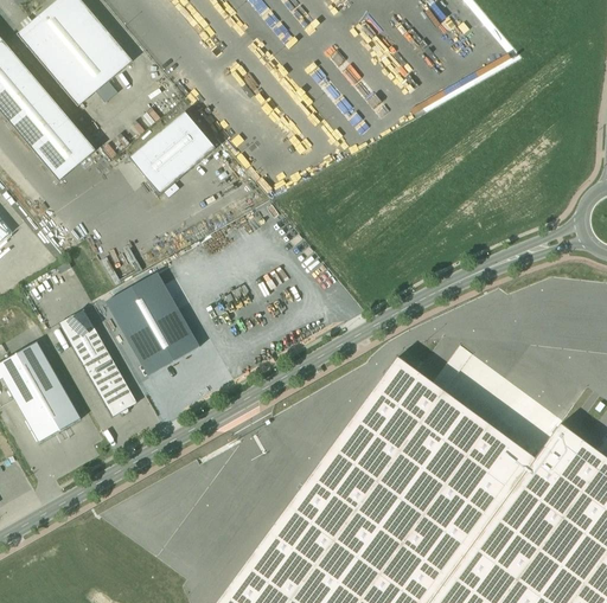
[(56,0),(17,33),(78,106),(133,59),(83,0),(56,0)]
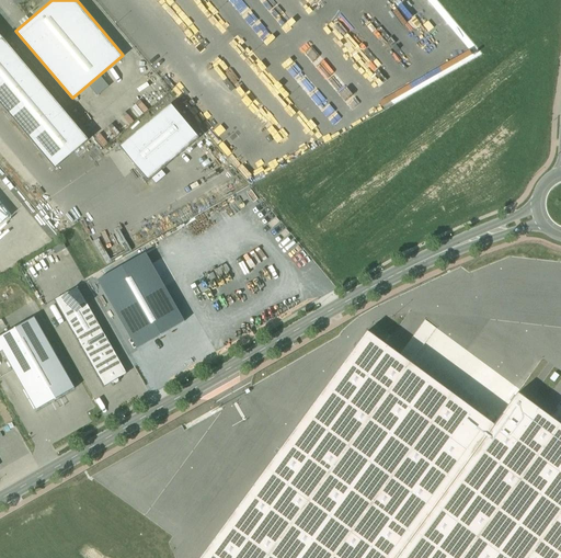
[(0,101),(55,166),(88,138),(3,37),(0,40),(0,101)]
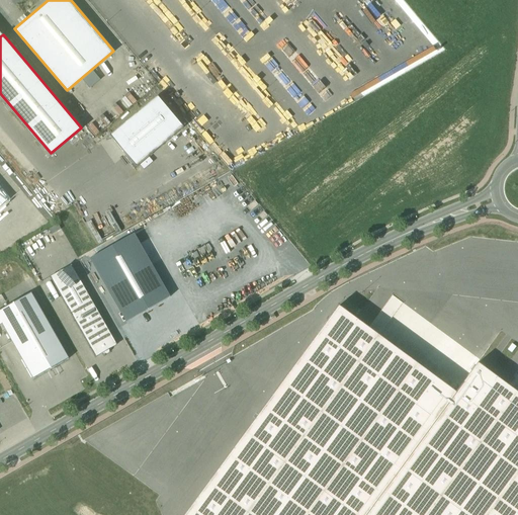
[(183,126),(157,94),(109,134),(137,166),(183,126)]
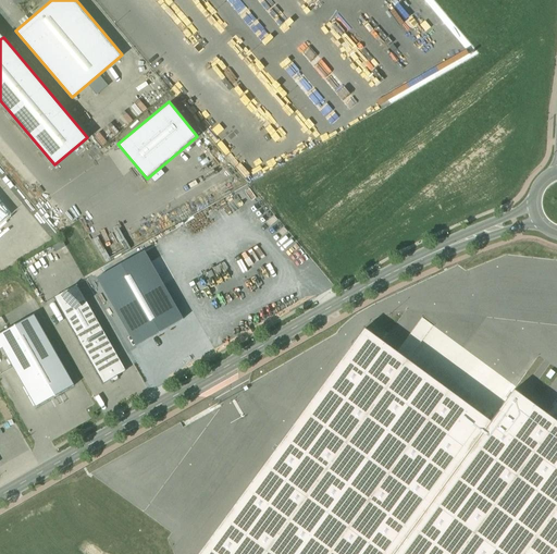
[(137,344),(183,318),(143,249),(97,275),(137,344)]
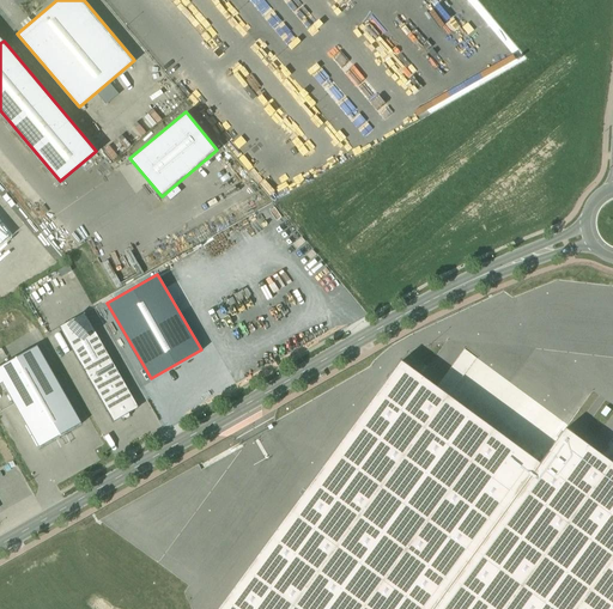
[(138,405),(84,310),(59,324),(113,420),(120,415),(131,409),(138,405)]
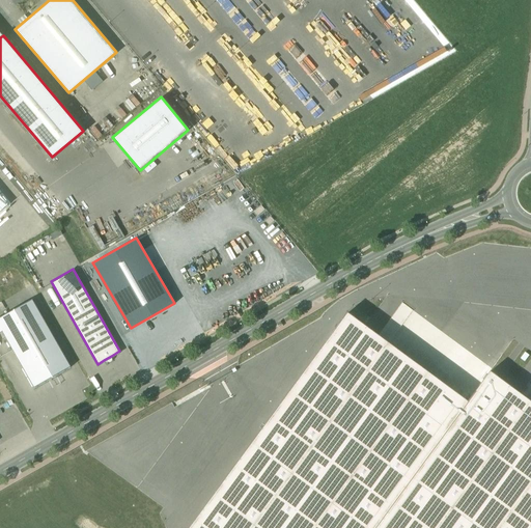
[(32,298),(0,315),(0,326),(34,386),(71,365),(32,298)]
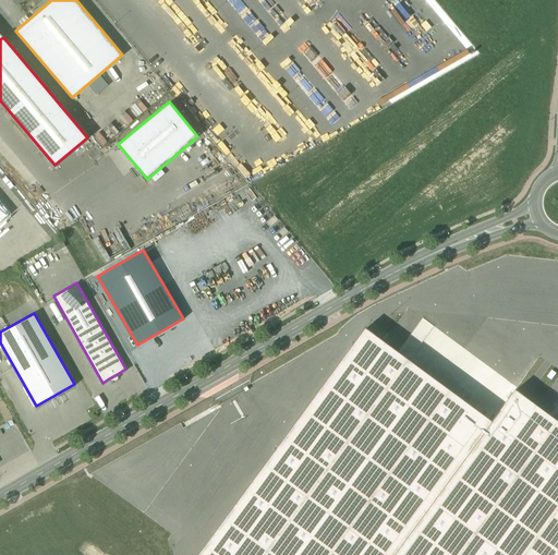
[(557,554),(557,421),(516,390),(493,421),(364,327),(195,554),(557,554)]
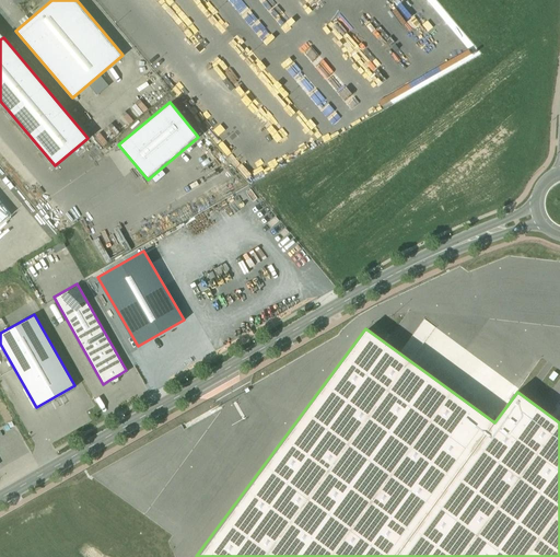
[(0,534),(18,528),(12,515),(0,520),(0,534)]
